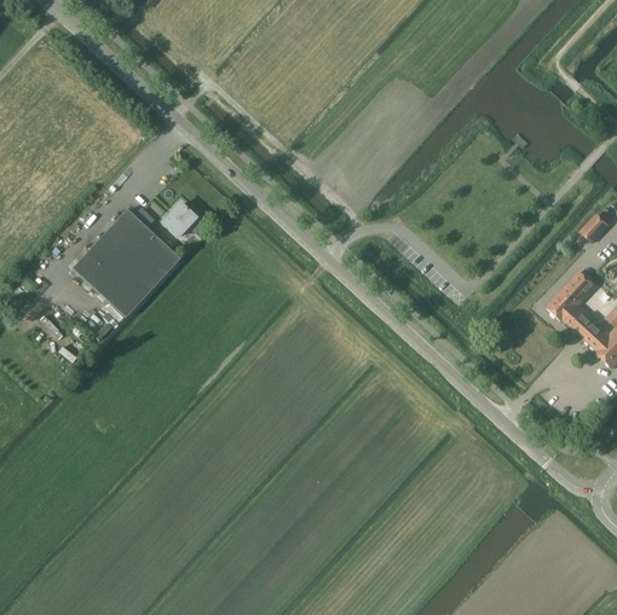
[(179,235),(196,216),(182,202),(165,221),(179,235)]
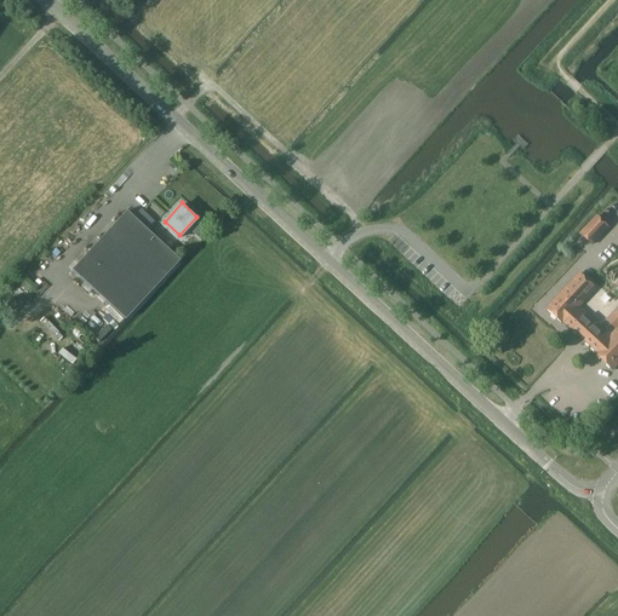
[(127,316),(182,258),(129,208),(74,268),(127,316)]
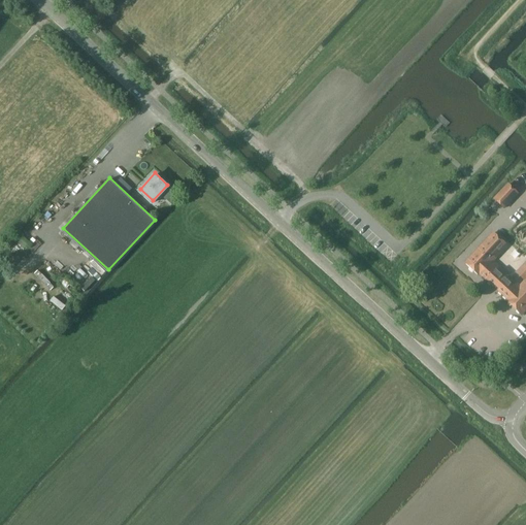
[(505,205),(520,191),(511,182),(496,196),(505,205)]
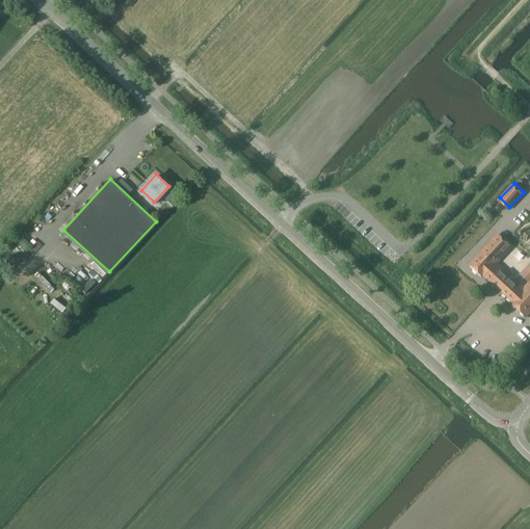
[(165,192),(171,199),(177,193),(170,187),(165,192)]
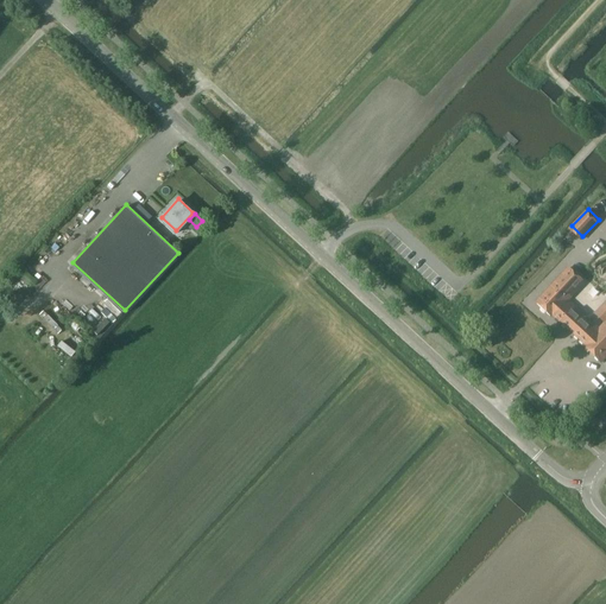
[(603,360),(605,356),(605,302),(598,311),(605,318),(605,323),(597,331),(593,329),(595,326),(593,324),(594,324),(575,306),(575,307),(573,306),(572,307),(566,302),(587,279),(570,265),(540,299),(561,319),(562,318),(570,325),(573,323),(579,329),(576,331),(587,342),(586,343),(603,360)]
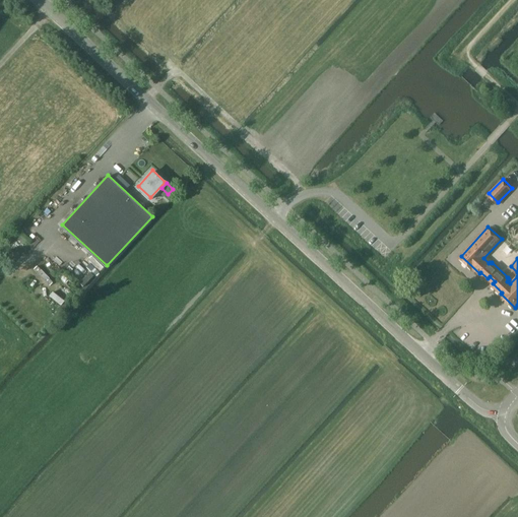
[(38,259),(34,262),(50,277),(53,274),(38,259)]
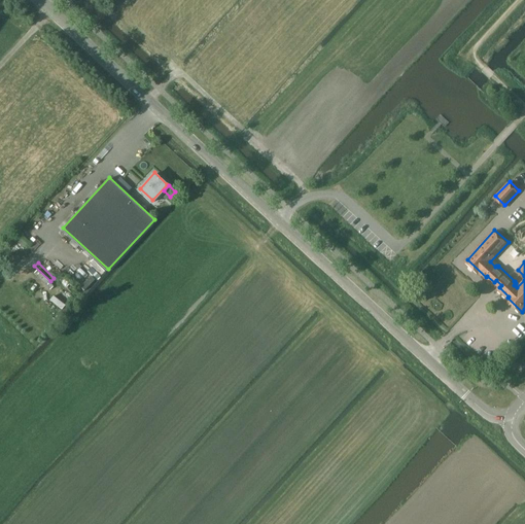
[(93,275),(82,285),(85,288),(96,278),(93,275)]
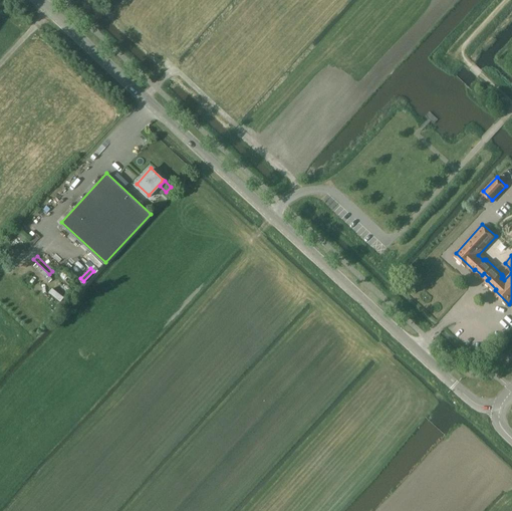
[(50,289),(63,297),(66,293),(54,285),(50,289)]
